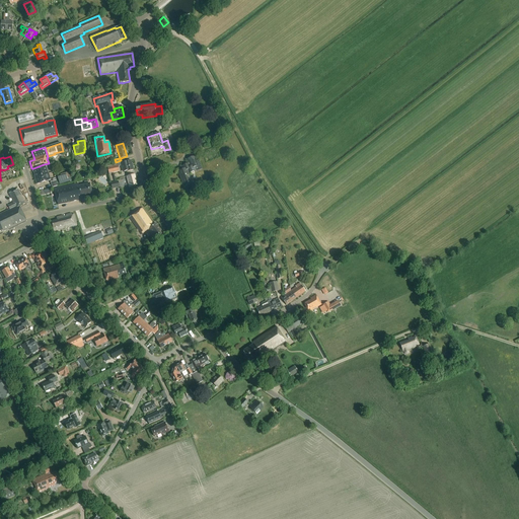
[(181,166),(183,169),(178,171),(183,186),(192,182),(189,173),(196,171),(195,167),(198,166),(195,156),(187,159),(189,164),(181,166)]
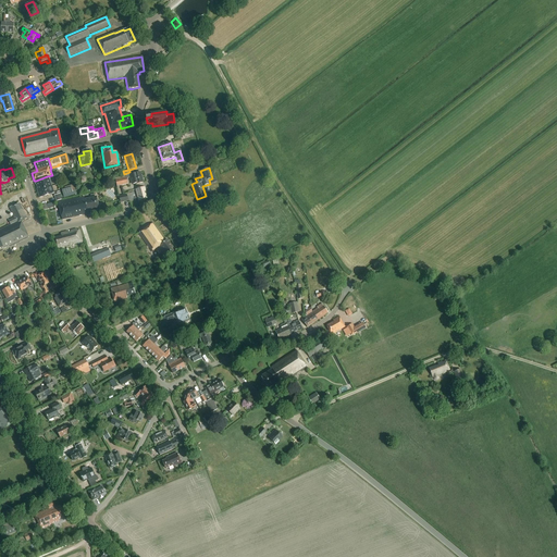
[(131,178),(132,185),(134,185),(136,184),(136,185),(143,183),(140,173),(131,175),(130,173),(124,174),(125,177),(115,180),(118,187),(128,185),(127,180),(131,178)]
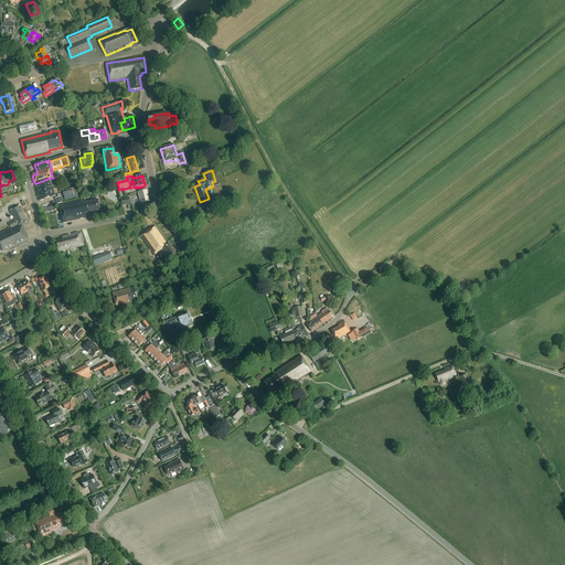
[(48,179),(36,183),(38,187),(36,187),(36,188),(38,189),(39,191),(38,192),(39,193),(52,189),(50,182),(49,182),(48,179)]
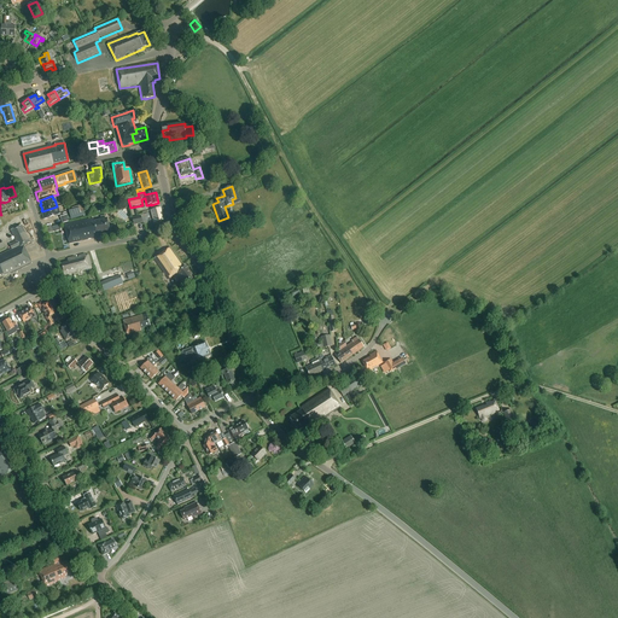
[(59,215),(57,207),(42,211),(45,220),(59,215)]
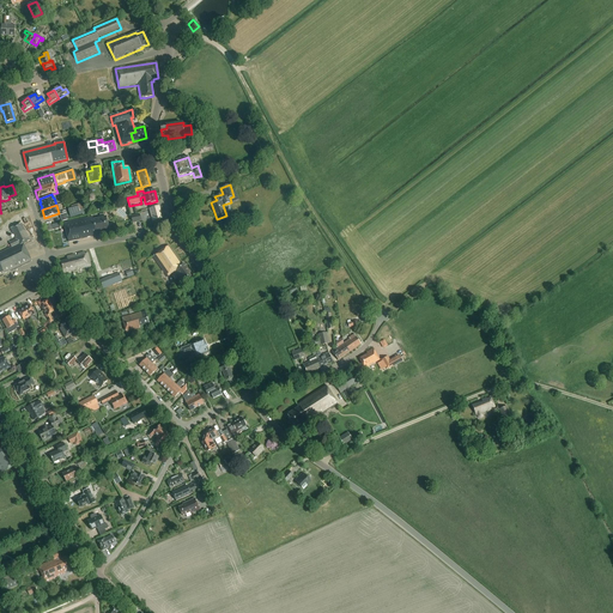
[(79,206),(68,210),(71,218),(80,214),(79,206)]
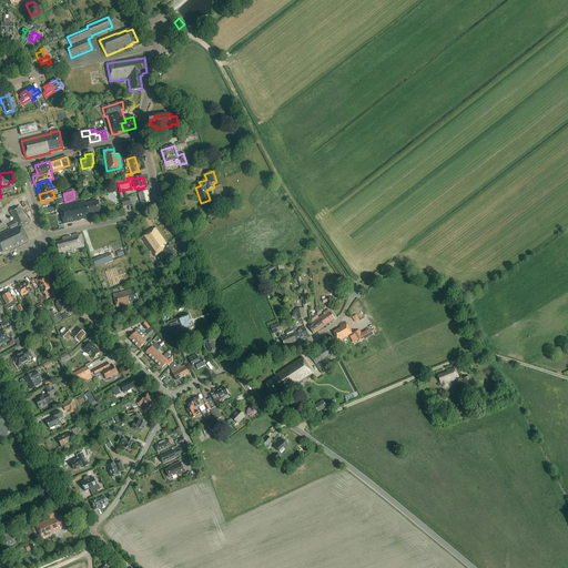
[(150,198),(148,191),(139,194),(142,205),(151,203),(150,198)]
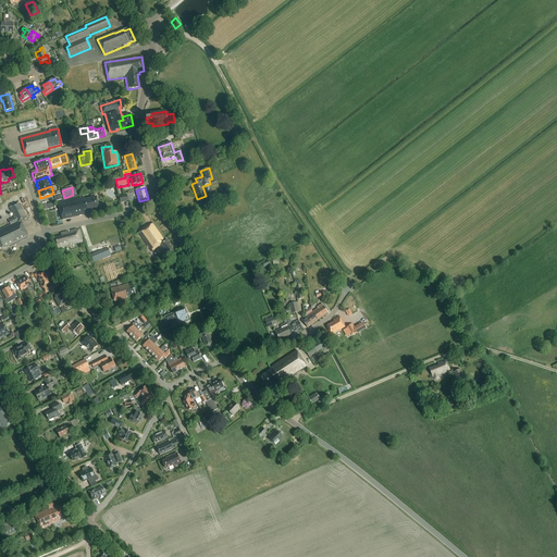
[(100,212),(99,210),(97,197),(85,200),(85,197),(59,203),(62,220),(88,214),(87,212),(96,210),(96,213),(100,212)]
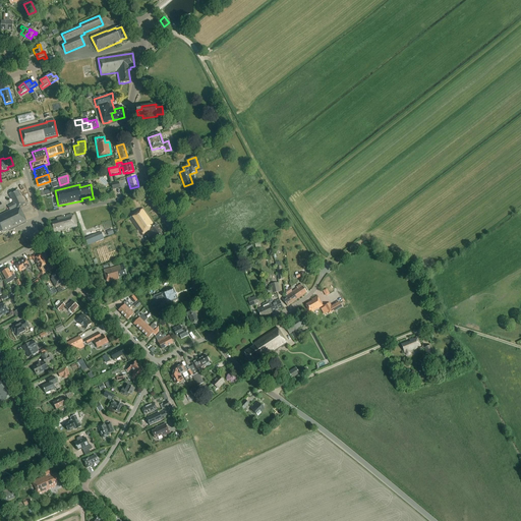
[(0,215),(0,232),(2,232),(3,233),(8,231),(26,223),(19,208),(25,205),(18,190),(9,194),(13,204),(8,207),(10,211),(0,215)]
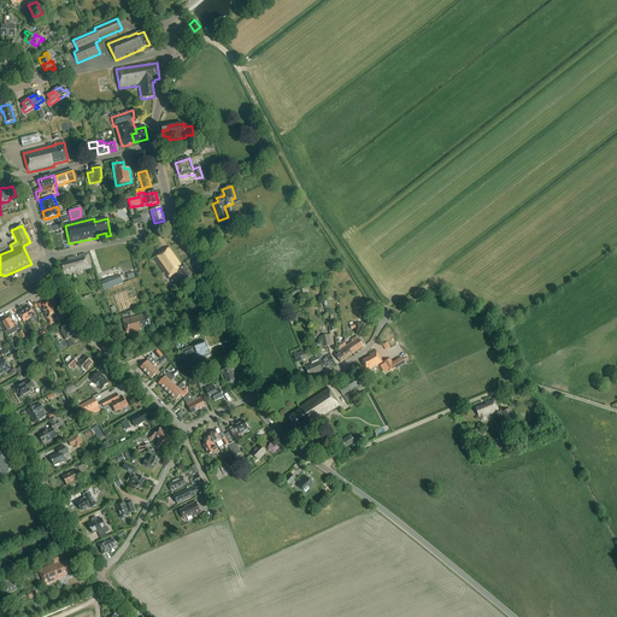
[(182,265),(170,247),(154,259),(169,280),(177,275),(180,280),(181,278),(184,285),(194,277),(184,264),(182,265)]
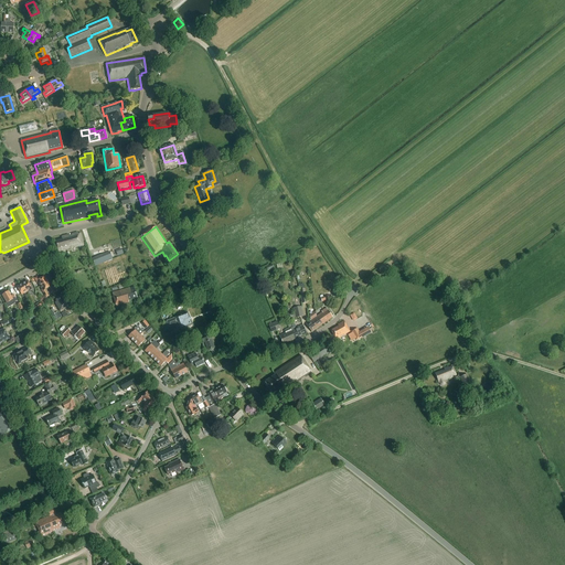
[(73,247),(74,247),(75,248),(84,245),(81,234),(78,234),(77,233),(62,237),(63,240),(56,242),(59,252),(72,248),(73,247)]
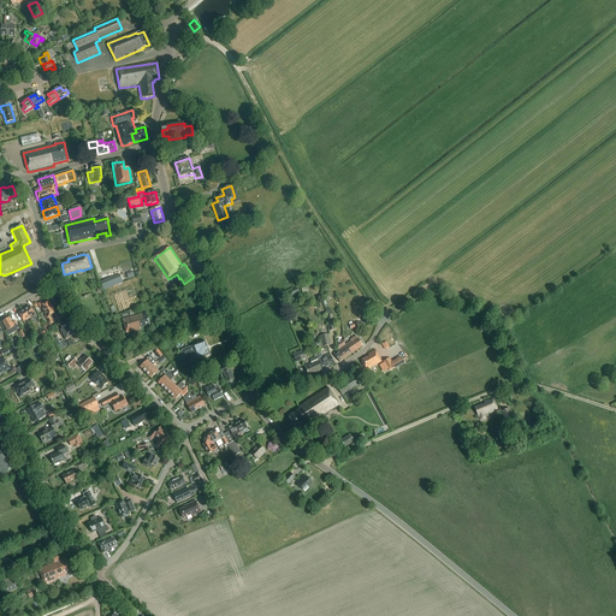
[(119,277),(101,283),(104,290),(114,286),(118,285),(122,284),(119,277)]
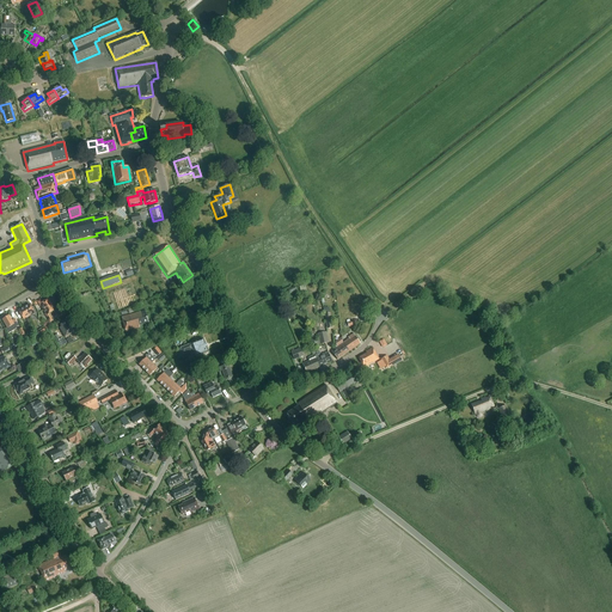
[(41,307),(43,311),(53,305),(49,299),(42,304),(41,300),(37,303),(41,307)]
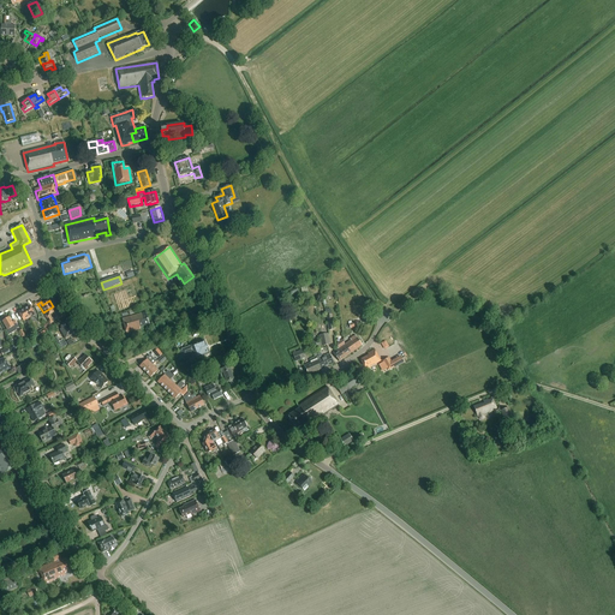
[(30,306),(24,310),(29,318),(35,315),(30,306)]
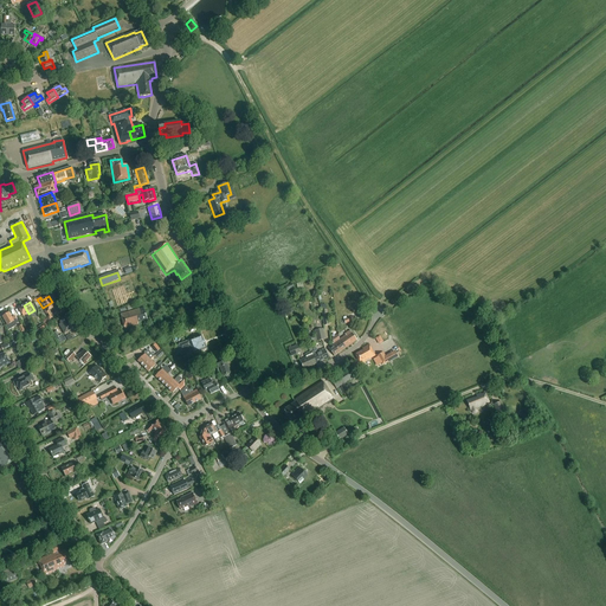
[(56,308),(52,302),(43,308),(45,311),(50,320),(52,318),(49,311),(56,308)]
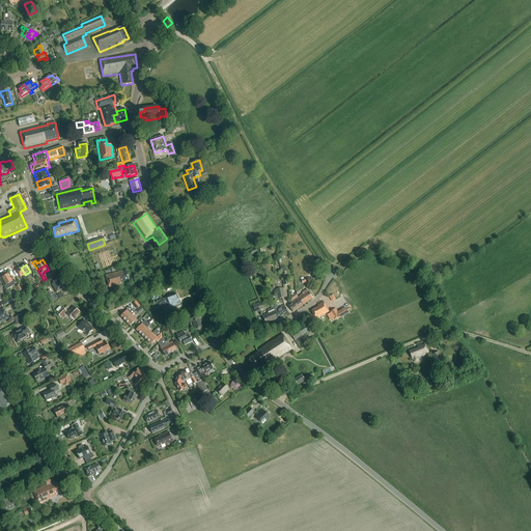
[(21,278),(25,275),(21,268),(16,270),(21,278)]
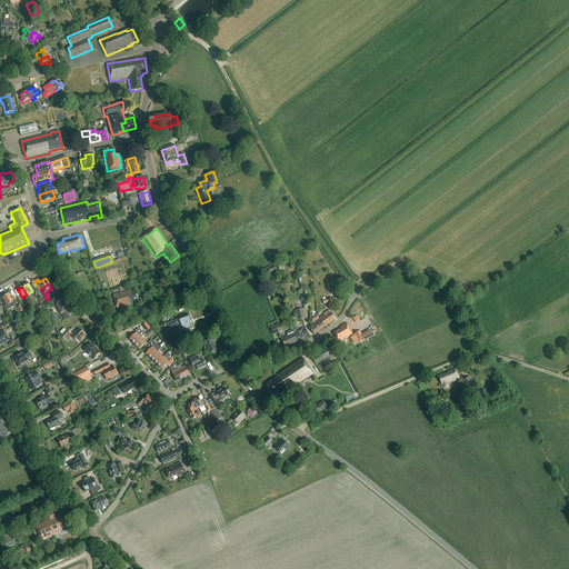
[(135,289),(113,296),(117,309),(130,306),(129,303),(138,300),(135,289)]
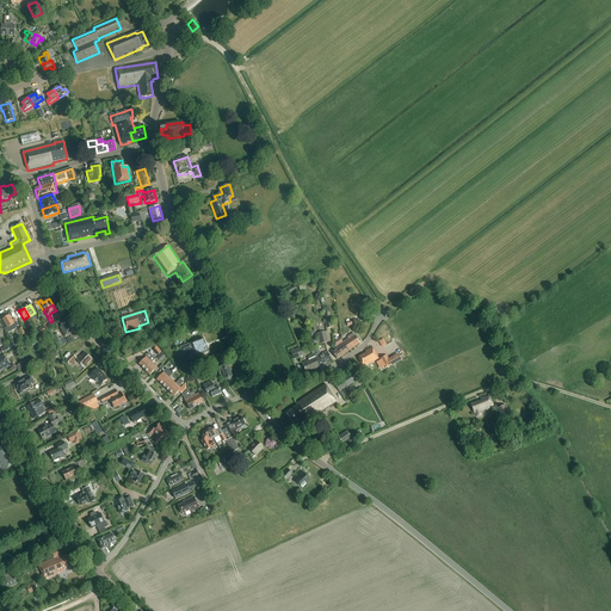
[(12,321),(10,316),(2,320),(7,328),(17,322),(16,319),(12,321)]
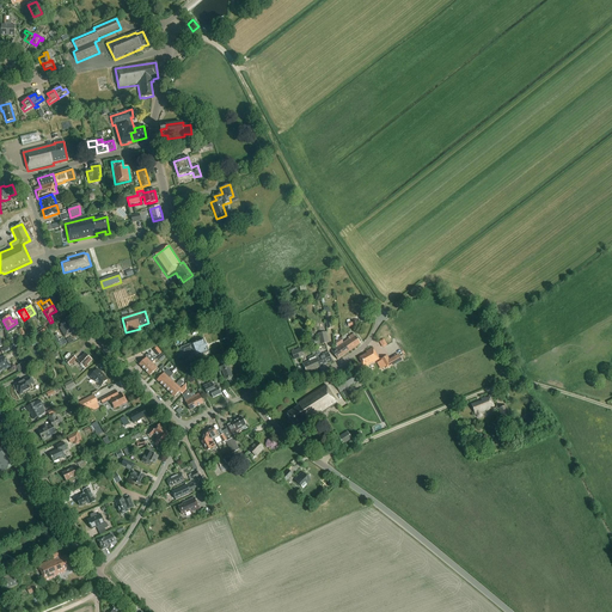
[(65,337),(75,331),(69,323),(68,323),(67,322),(60,325),(61,328),(60,328),(65,337)]
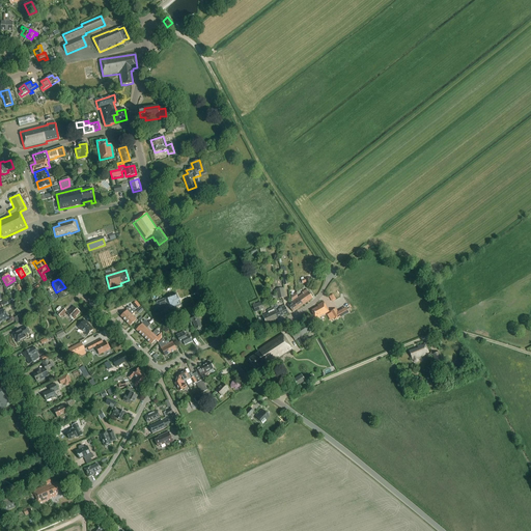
[(276,289),(277,294),(272,295),(273,300),(286,298),(284,288),(276,289)]
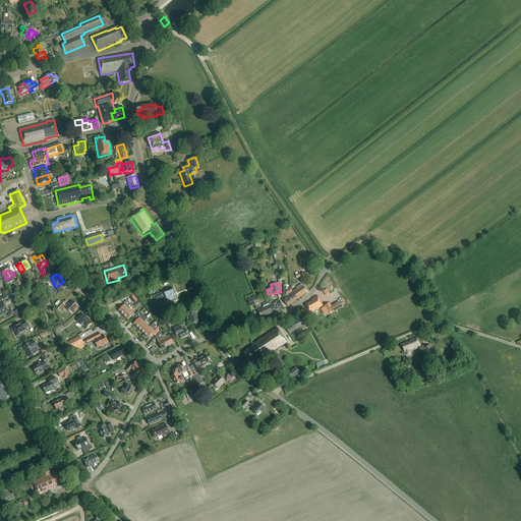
[(292,292),(297,299),(307,293),(301,284),(296,288),(297,288),(293,292),(292,292)]
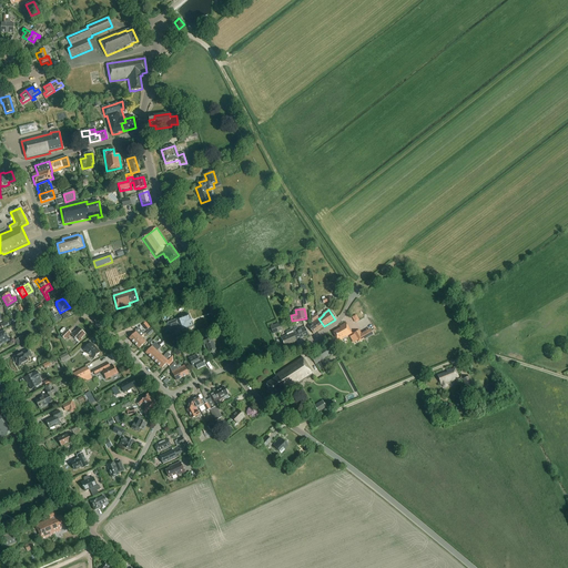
[(313,334),(324,326),(318,318),(317,313),(311,318),(313,322),(307,326),(313,334)]
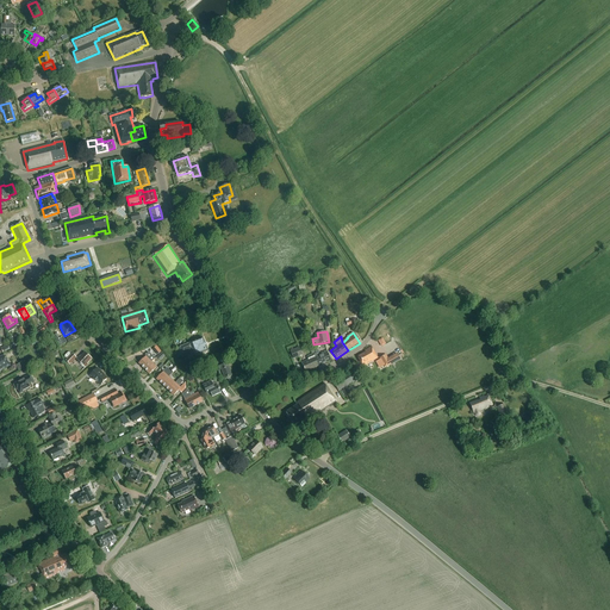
[(178,348),(180,355),(193,349),(195,358),(209,352),(203,338),(178,348)]
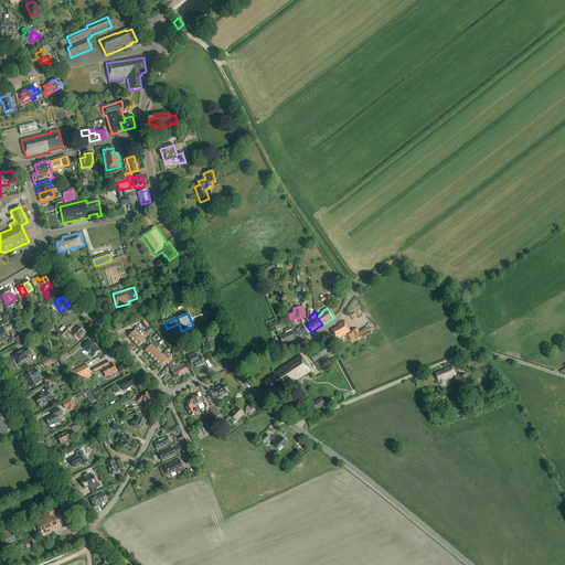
[(278,321),(269,326),(273,332),(281,329),(278,321)]
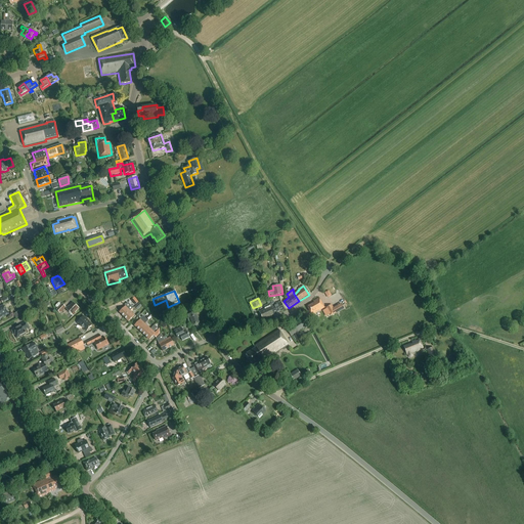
[(313,302),(314,303),(307,307),(311,315),(324,308),(319,298),(313,302)]
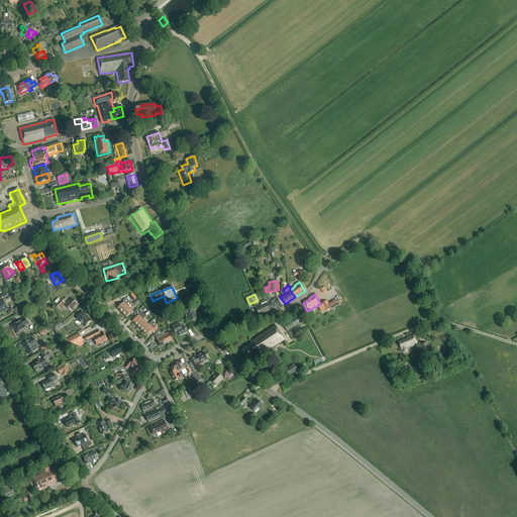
[(267,303),(270,311),(281,306),(277,298),(267,303)]
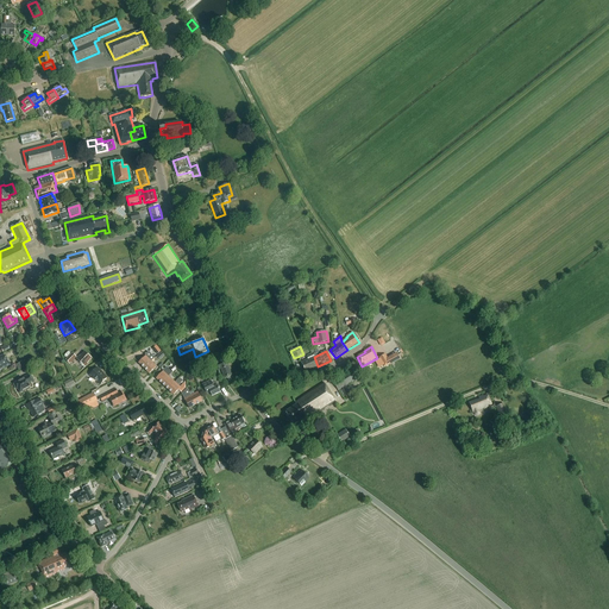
[(81,357),(80,356),(76,359),(85,368),(88,364),(87,363),(92,358),(86,352),(81,357)]
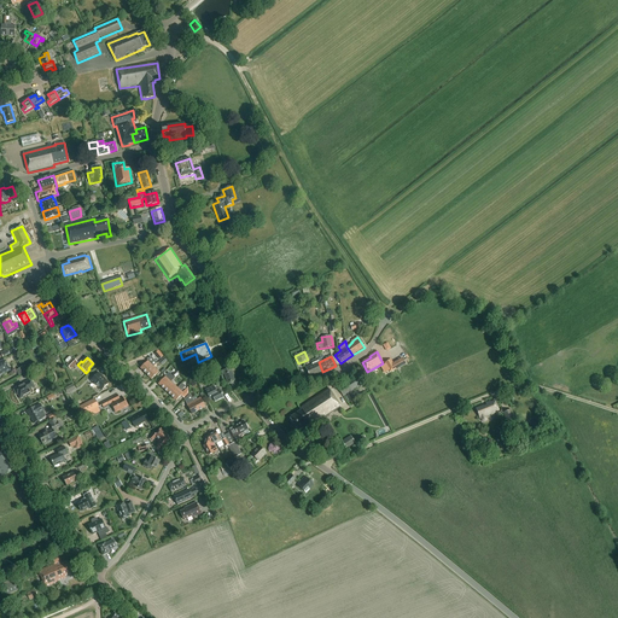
[(392,360),(386,363),(391,372),(407,365),(403,357),(395,362),(394,363),(392,360)]
